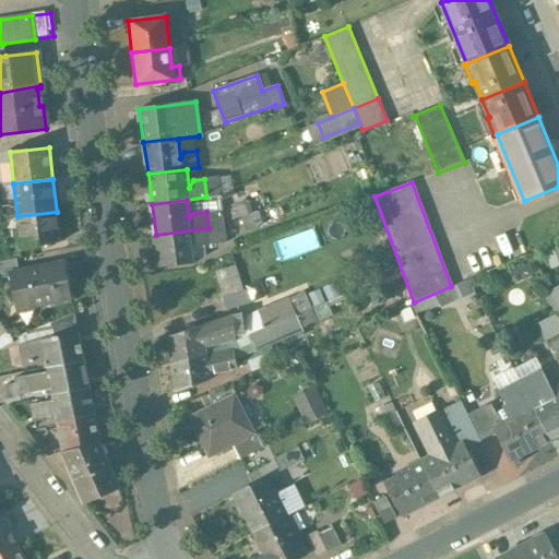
[(248,200),(237,204),(242,217),(252,213),(248,200)]
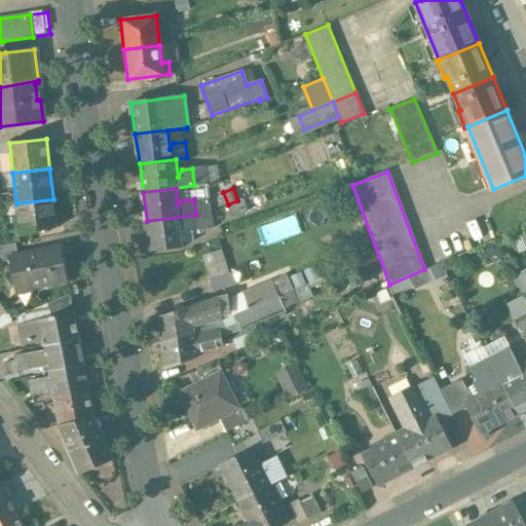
[(53,199),(16,203),(20,234),(57,230),(53,199)]
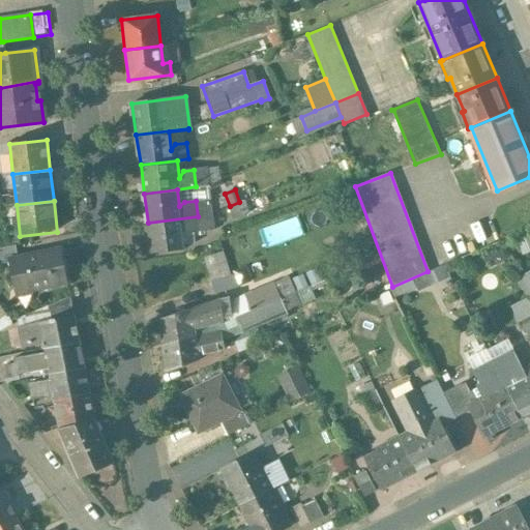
[(239,202),(230,206),(234,218),(247,213),(243,201),(239,202)]
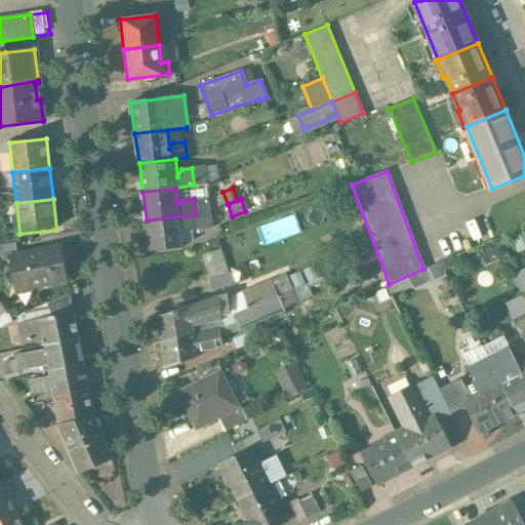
[(210,211),(196,214),(198,230),(212,228),(210,211)]
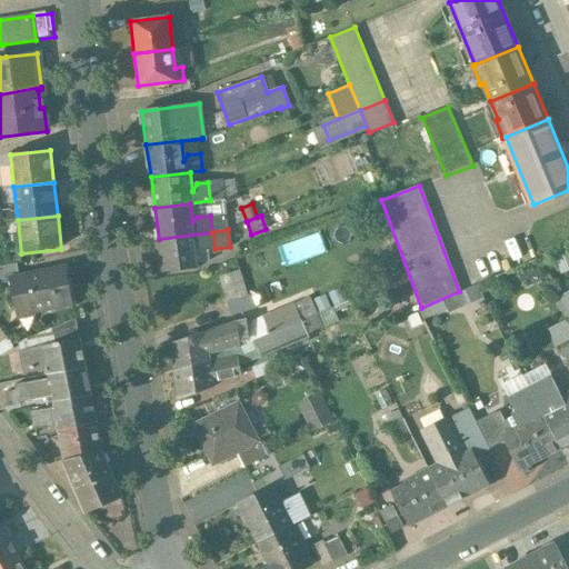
[(212,232),(159,239),(163,271),(198,267),(196,248),(201,250),(215,249),(212,232)]
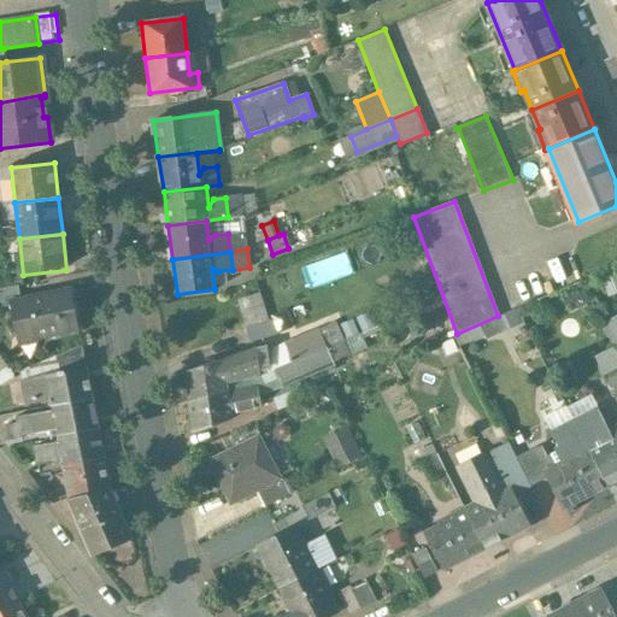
[(606,293),(616,288),(616,268),(599,275),(606,293)]
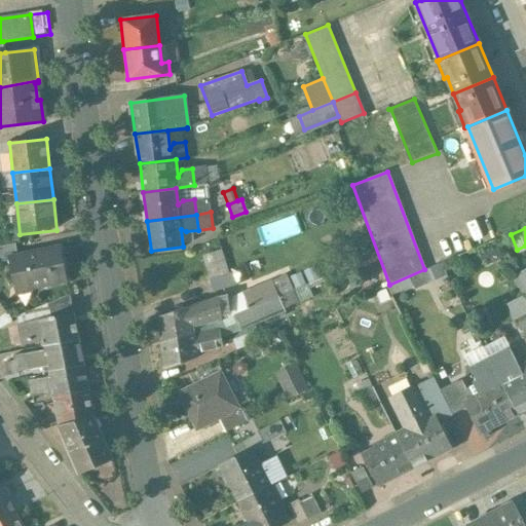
[(17,243),(0,247),(0,263),(11,261),(10,257),(19,255),(17,243)]
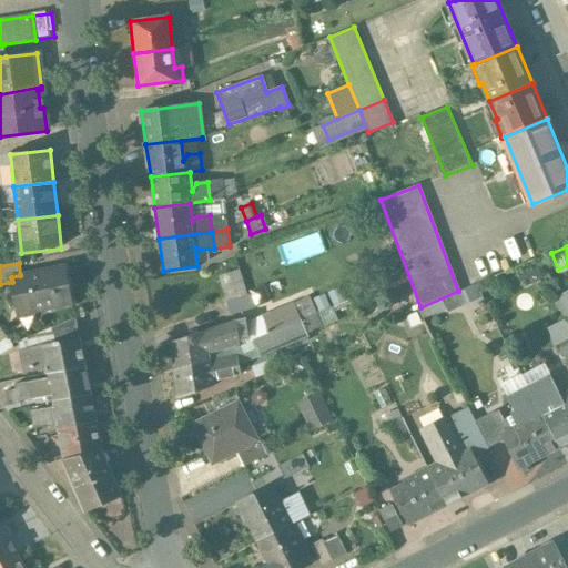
[(215,273),(222,297),(239,293),(243,307),(266,301),(262,283),(244,287),(237,266),(215,273)]
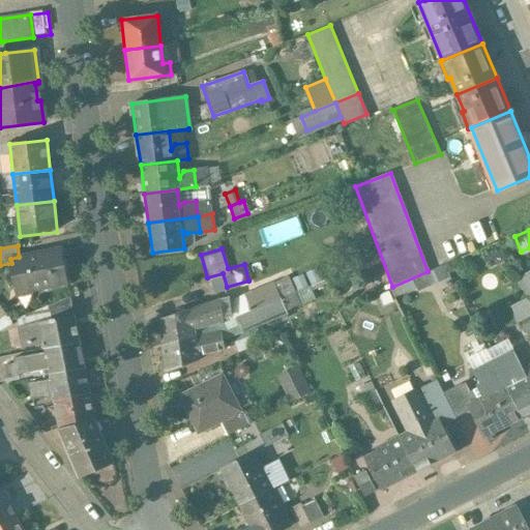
[(19,257),(10,259),(11,263),(16,289),(30,287),(31,291),(67,285),(61,249),(19,257)]
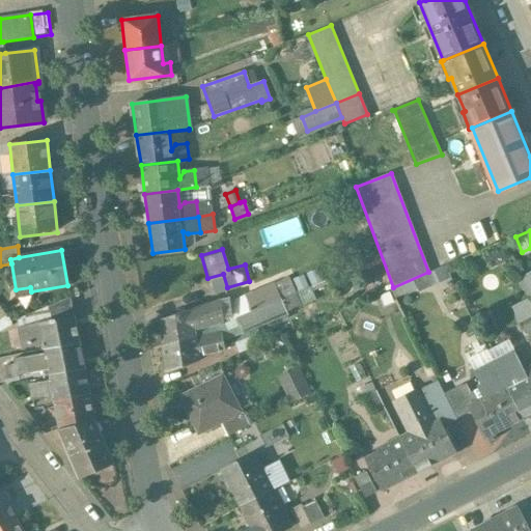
[(442,268),(429,273),(434,284),(447,278),(442,268)]
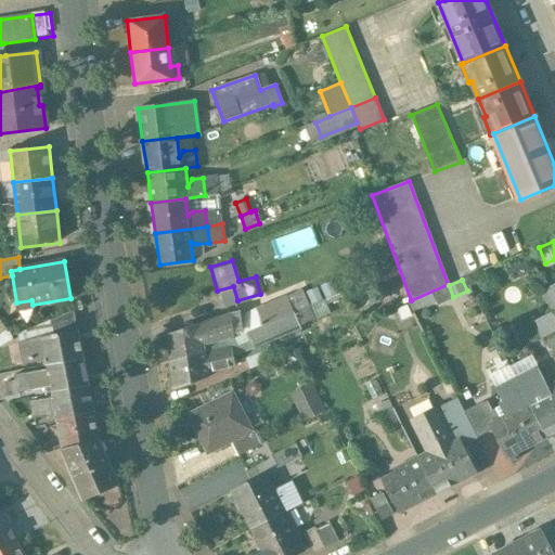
[(306,299),(322,297),(320,284),(304,286),(306,299)]
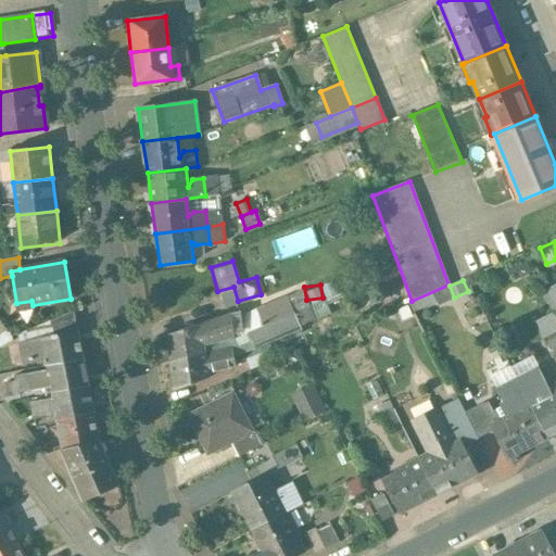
[(302,292),(288,298),(294,314),(308,308),(302,292)]
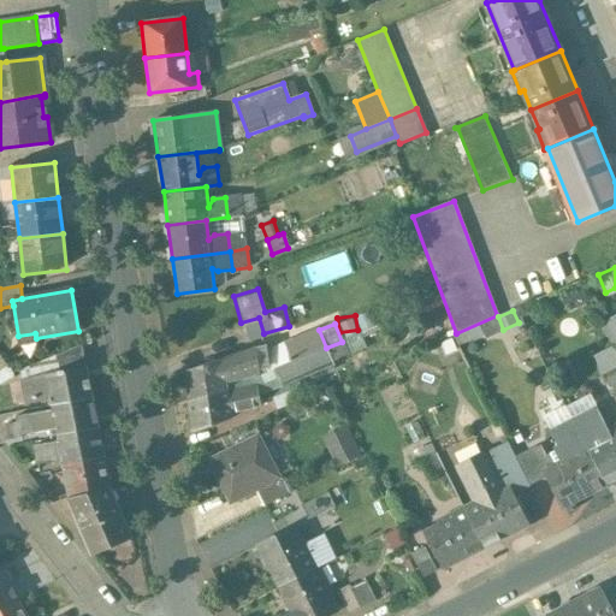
[(319,330),(286,344),(294,362),(326,348),(319,330)]
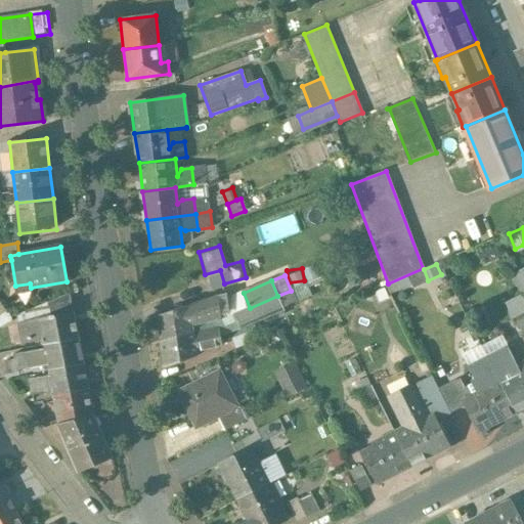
[(236,313),(233,315),(239,331),(285,311),(282,308),(313,295),(308,284),(291,291),(277,296),(250,308),(236,313)]
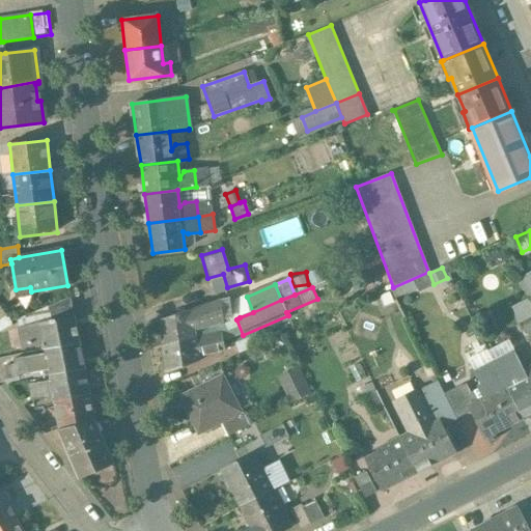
[(247,297),(233,302),(240,317),(253,312),(247,297)]
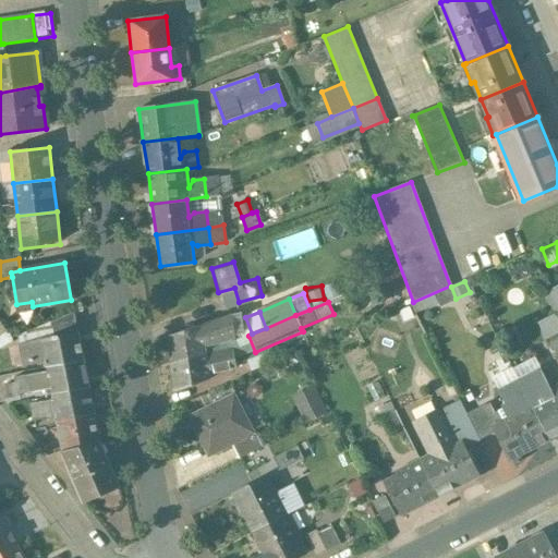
[(75,313),(51,323),(55,339),(80,335),(75,313)]
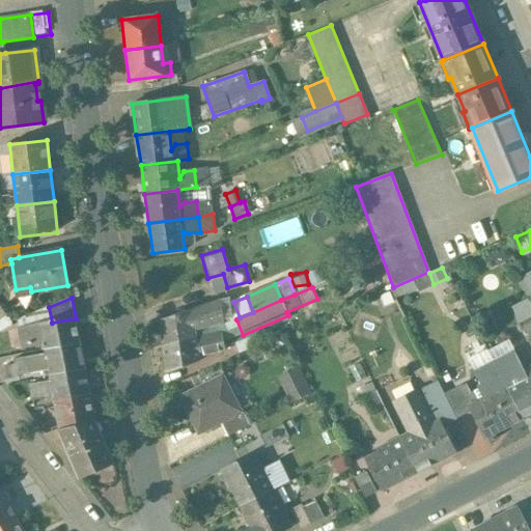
[(221,300),(161,320),(164,346),(197,335),(197,331),(205,329),(224,320),(221,300)]
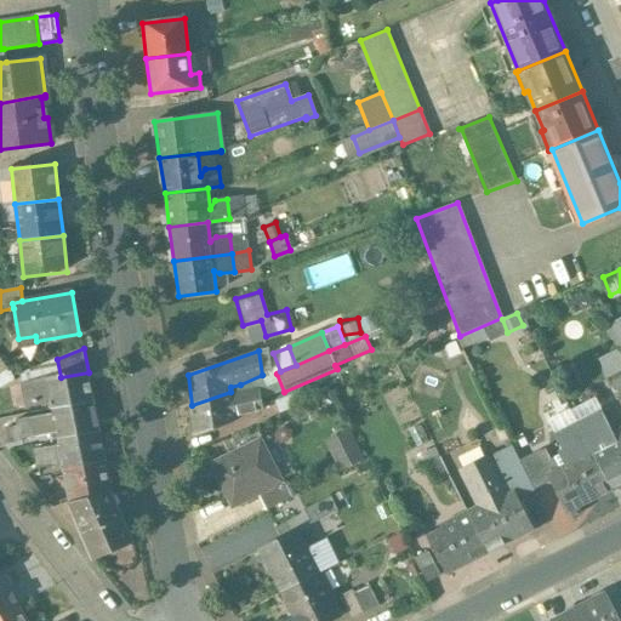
[(61,377),(23,385),(27,405),(51,400),(52,410),(93,402),(95,402),(89,372),(61,377)]
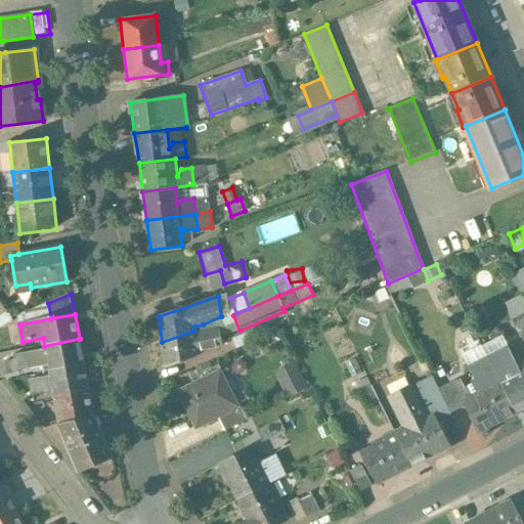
[(256,328),(231,338),(235,347),(260,338),(256,328)]
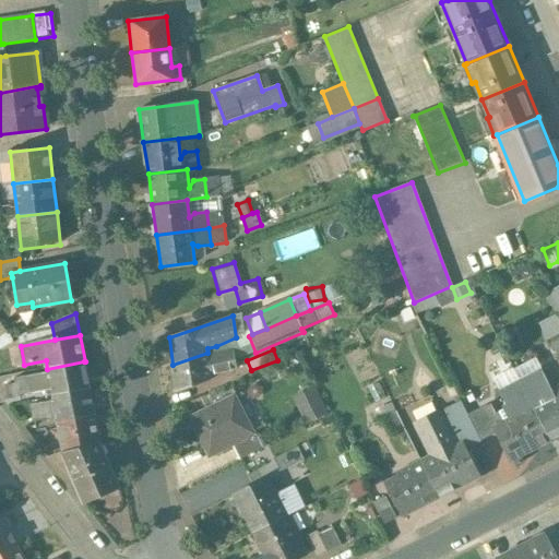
[(207,353),(173,365),(175,391),(211,380),(211,373),(237,367),(235,352),(209,357),(207,353)]
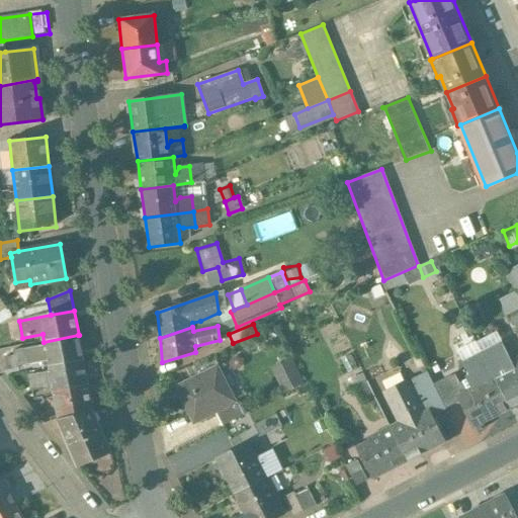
[(78,335),(44,342),(45,347),(39,345),(24,348),(27,364),(48,361),(49,366),(83,360),(78,335)]
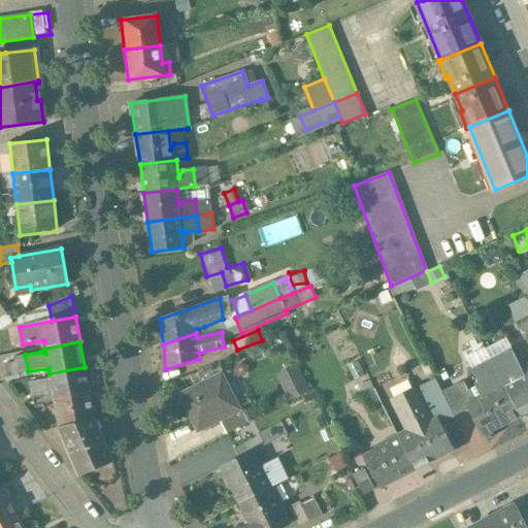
[(521,367),(512,350),(492,360),(520,417),(527,411),(527,372),(527,373),(526,371),(523,372),(521,367)]
